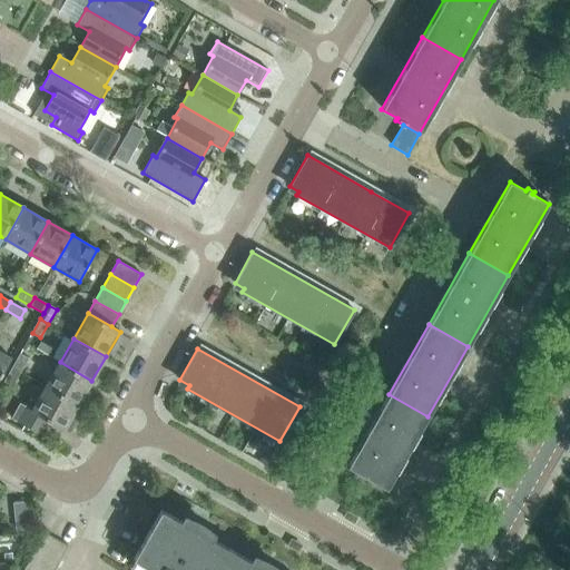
[(0,352),(0,376),(11,359),(0,352)]
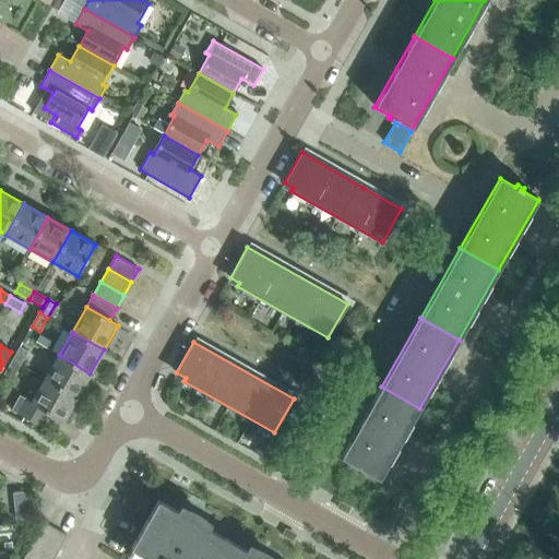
[(20,346),(12,360),(21,365),(28,352),(20,346)]
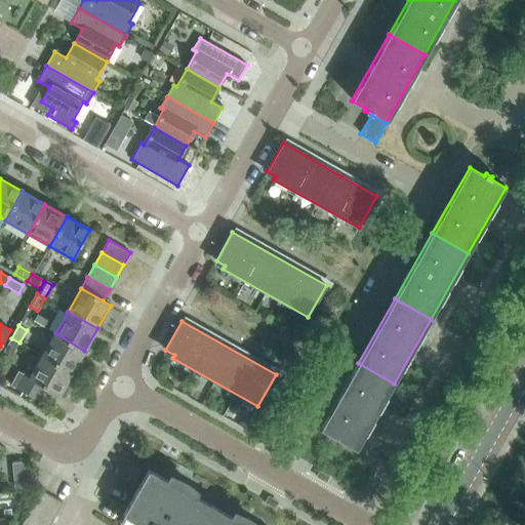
[(55,333),(42,356),(72,373),(84,351),(55,333)]
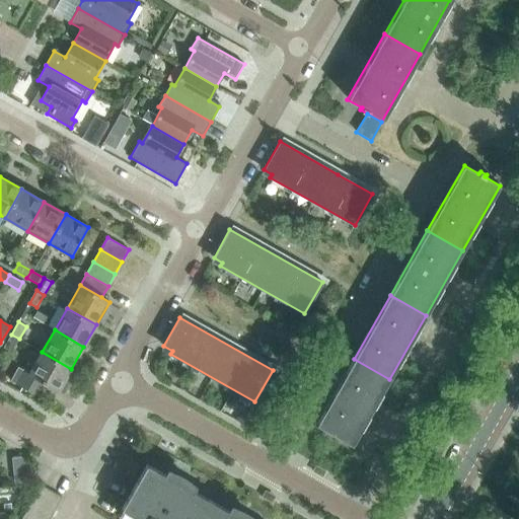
[(11,335),(4,348),(11,352),(19,339),(11,335)]
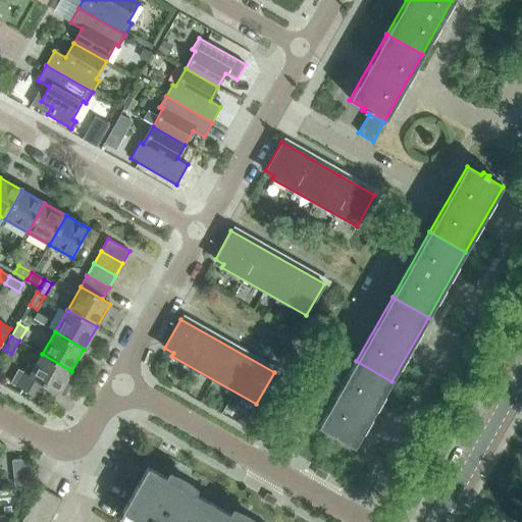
[(58,394),(60,392),(65,394),(73,378),(68,376),(71,371),(42,354),(30,376),(29,377),(45,386),(58,394)]
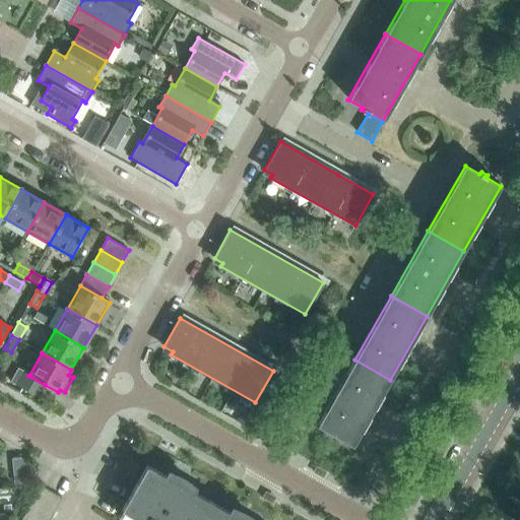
[(390,380),(354,360),(318,425),(352,445),(390,380)]
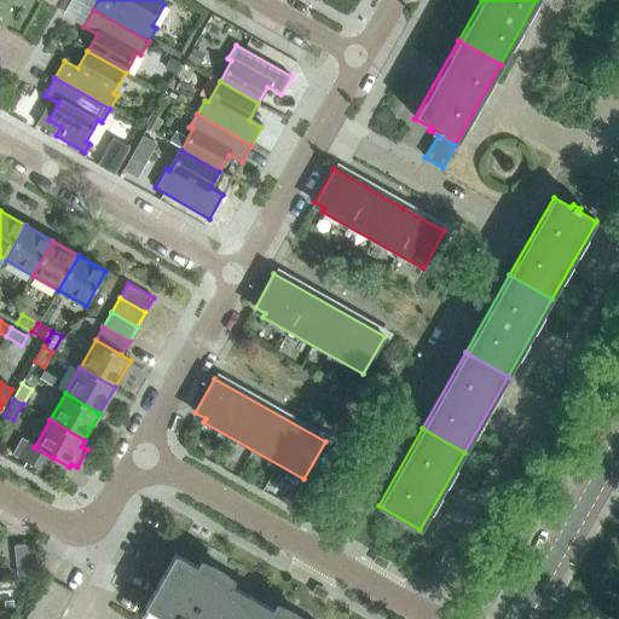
[(28,441),(22,453),(19,458),(46,473),(53,458),(34,447),(35,446),(28,441)]
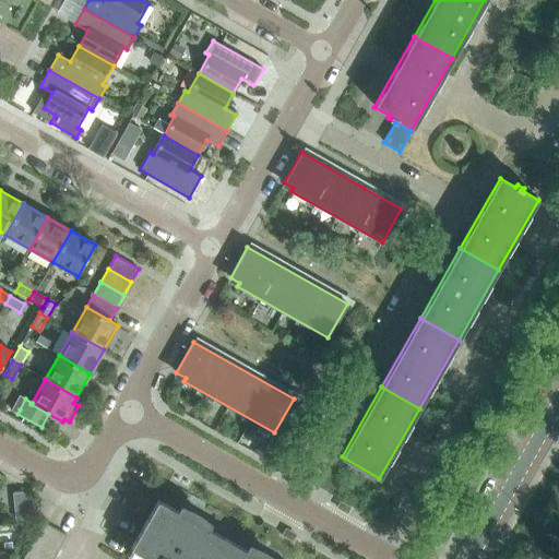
[(271,558),(250,547),(248,551),(206,527),(209,524),(181,508),(179,512),(158,500),(131,548),(150,558),(271,558)]
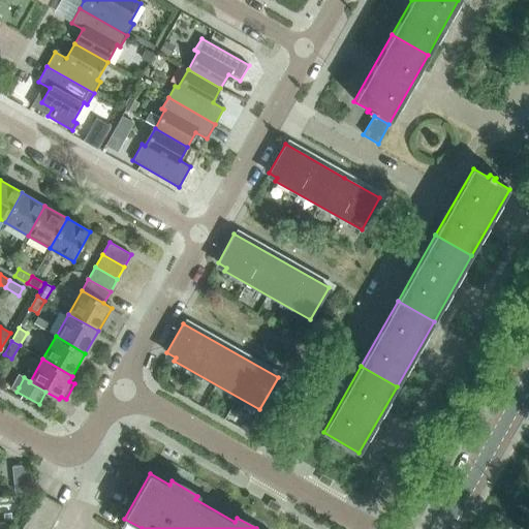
[(22,528),(51,528),(63,507),(41,495),(22,528)]
